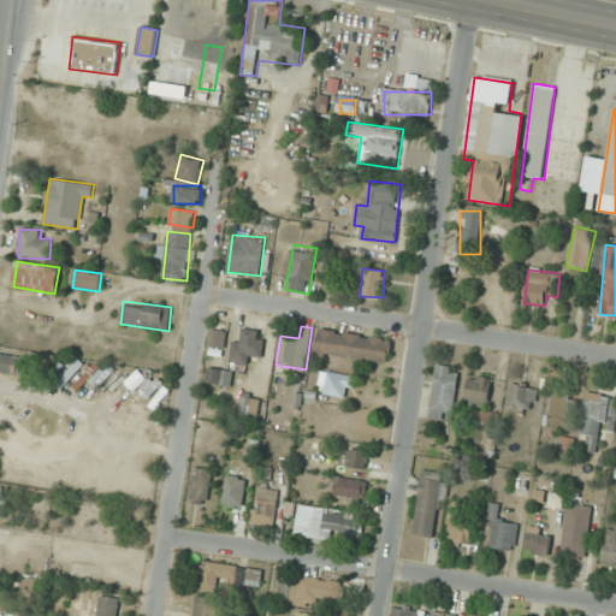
[(232,341),(231,362),(249,363),(250,355),(262,356),(264,330),(243,329),(242,341),(232,341)]
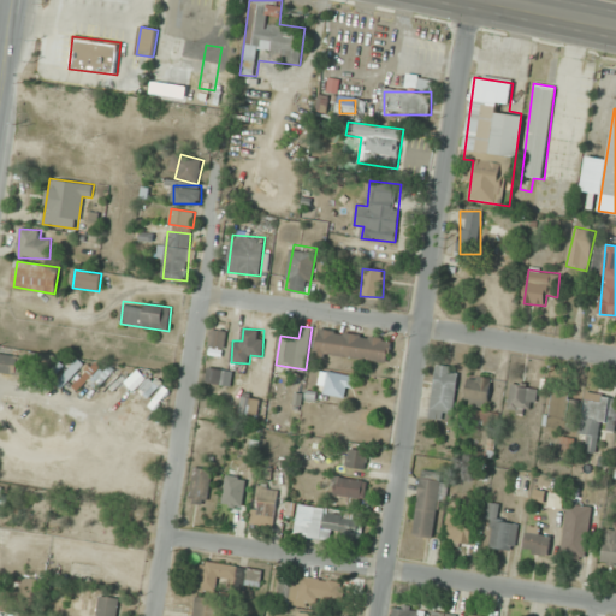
[(392,338),(319,329),(317,353),(390,362),(392,338)]
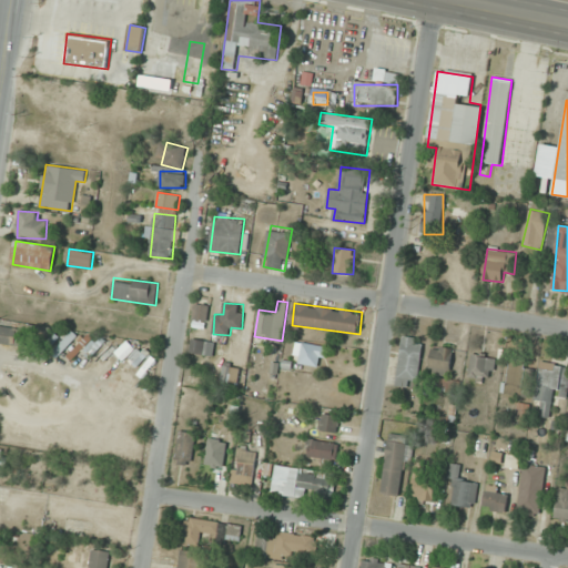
[(208,322),(209,305),(195,304),(194,321),(208,322)]
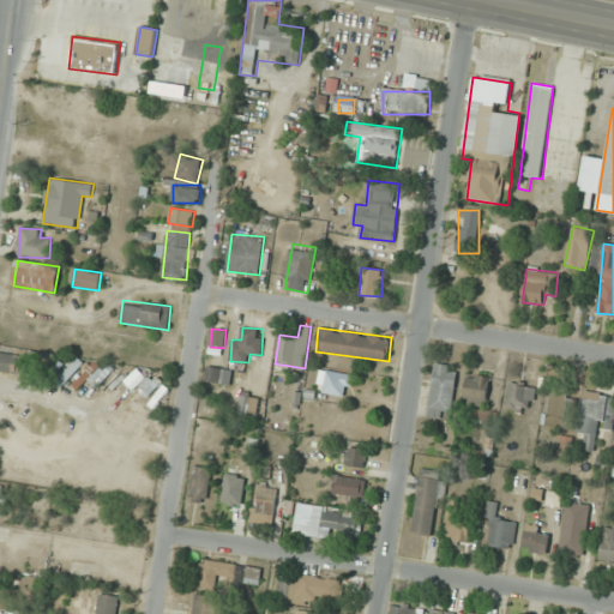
[(0,371),(23,374),(25,356),(0,351),(0,371)]
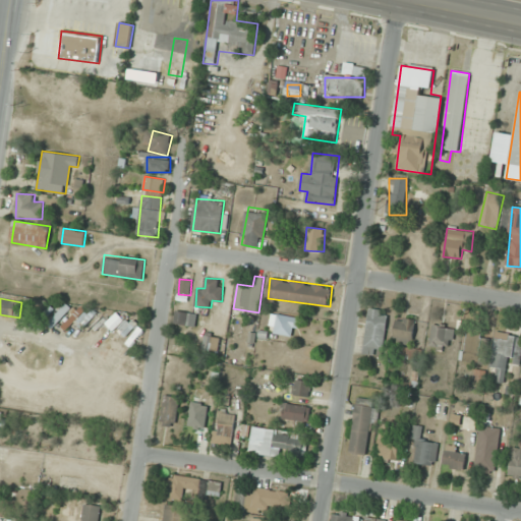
[(75,324),(83,330),(97,312),(89,306),(75,324)]
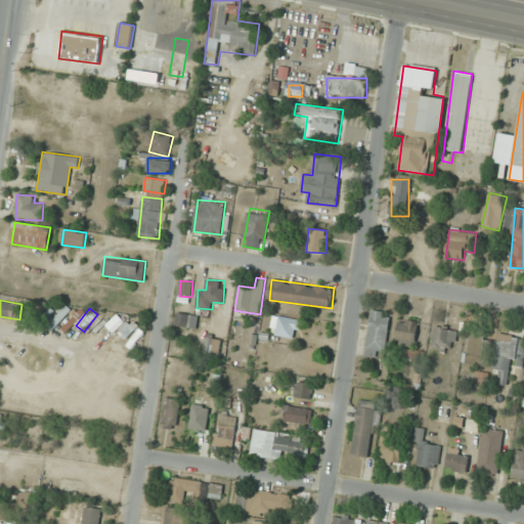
[(365,356),(385,358),(391,312),(372,310),(365,356)]
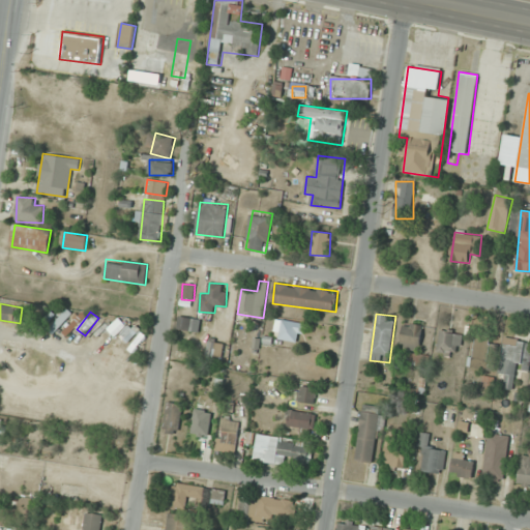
[(200,319),(178,316),(177,329),(199,332),(200,319)]
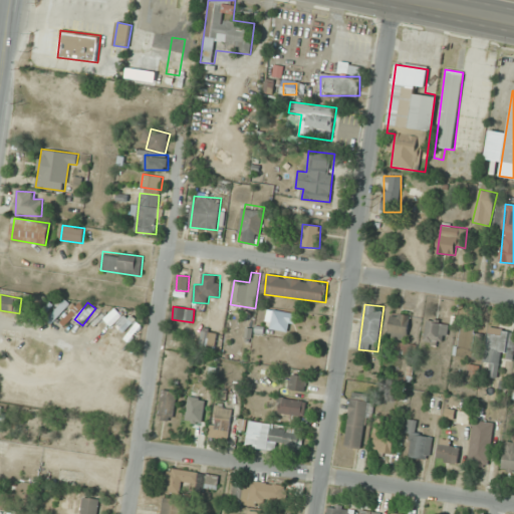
[(268,330),(293,330),(293,312),(268,312),(268,330)]
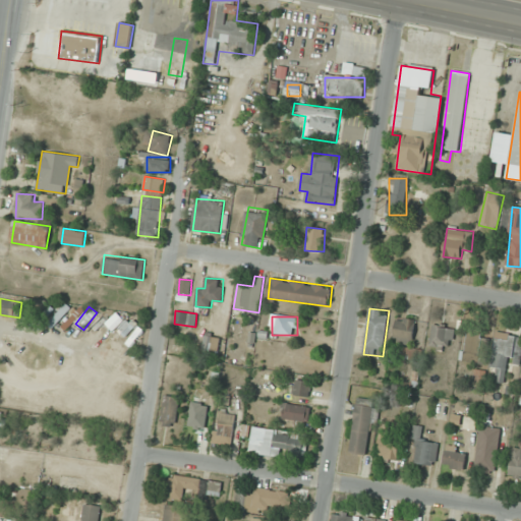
[(456,329),(435,324),(428,346),(450,351),(456,329)]
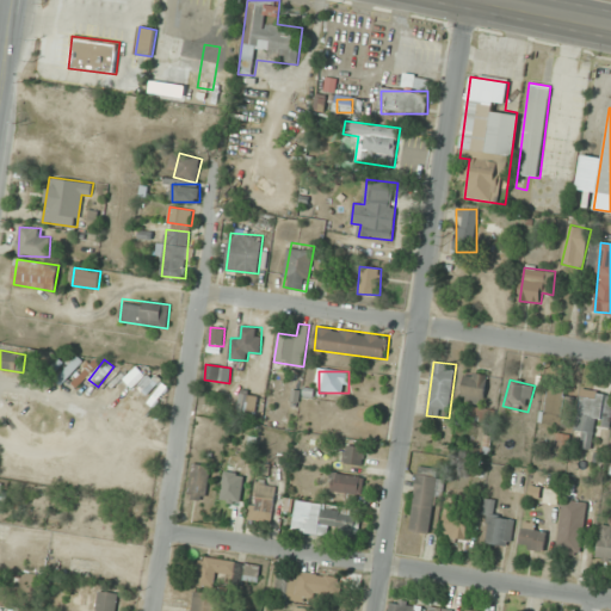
[(542,424),(569,427),(575,390),(548,387),(542,424)]
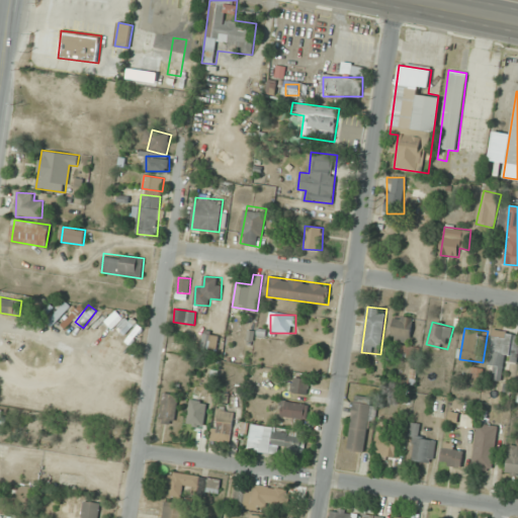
[(503,381),(507,360),(515,362),(517,344),(517,333),(494,329),(488,365),(495,366),(493,379),(503,381)]
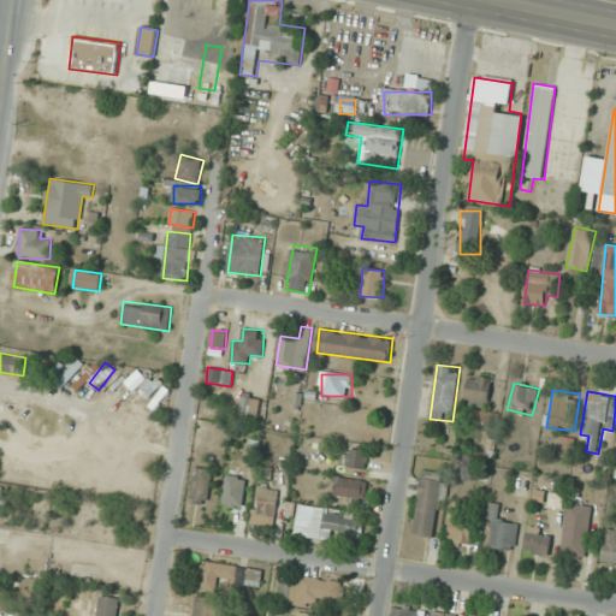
[(256,418),(260,400),(244,397),(241,414),(256,418)]
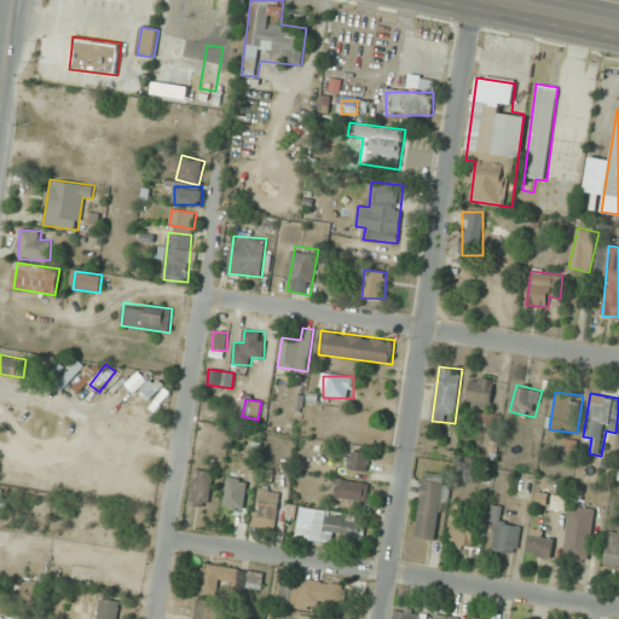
[(366,473),(370,453),(351,450),(347,469),(366,473)]
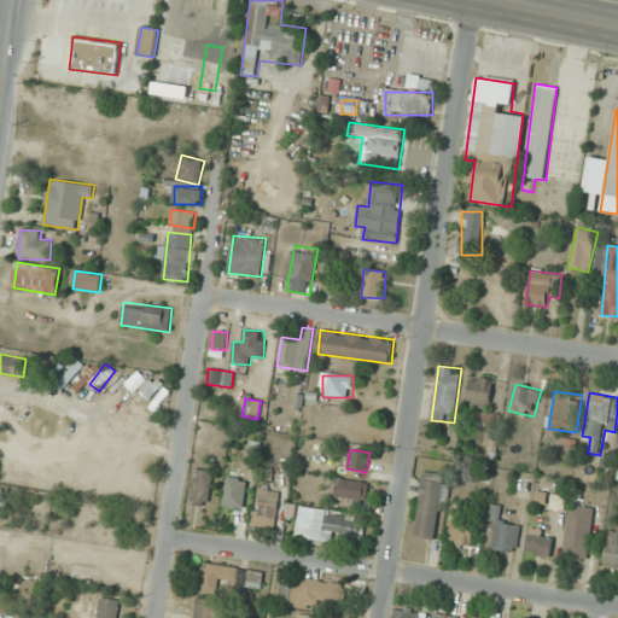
[(214,472),(196,468),(188,503),(207,507),(214,472)]
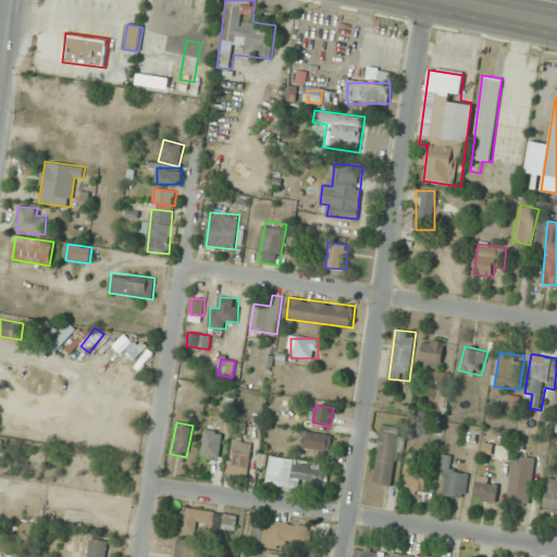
[(374,485),(394,487),(400,428),(381,425),(374,485)]
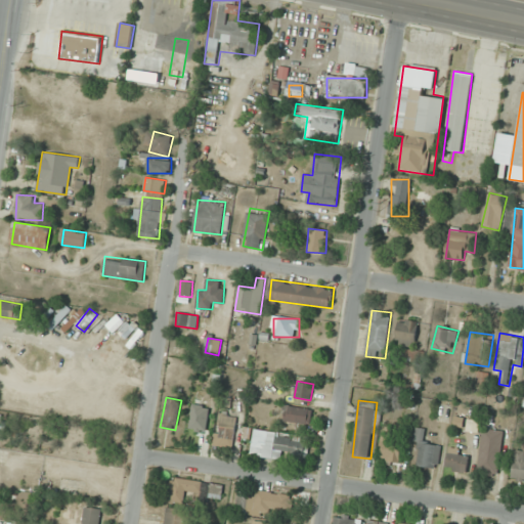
[(310,425),(313,409),(286,404),(282,420),(310,425)]
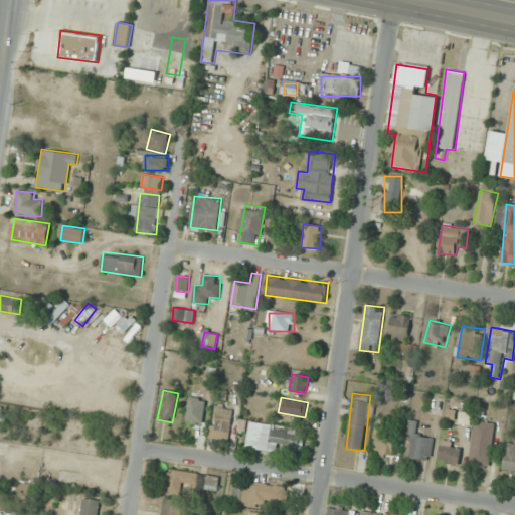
[(212,439),(230,440),(231,406),(213,405),(212,439)]
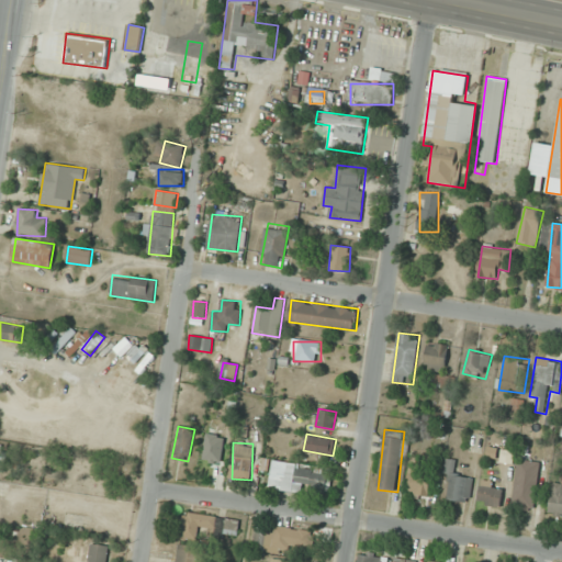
[(411,494),(433,494),(433,454),(411,454),(411,494)]
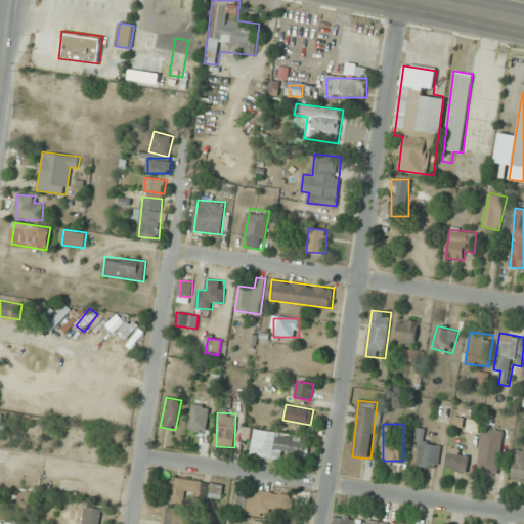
[(425,428),(415,427),(413,444),(421,444),(419,467),(438,468),(440,442),(424,440),(425,428)]
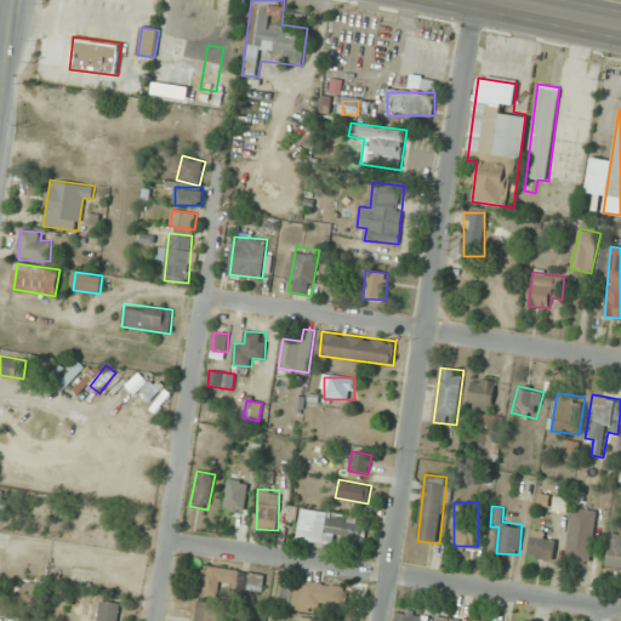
[(358,517),(301,508),(296,539),(363,548),(366,527),(357,525),(358,517)]
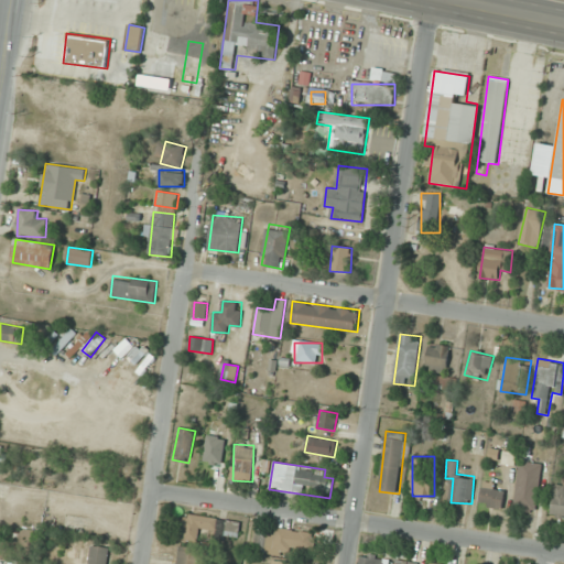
[(542,464),(520,462),(514,509),(535,512),(542,464)]
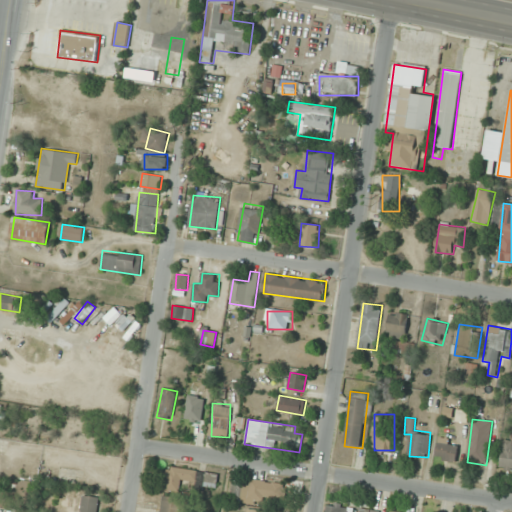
[(435,457),(455,461),(459,441),(439,437),(435,457)]
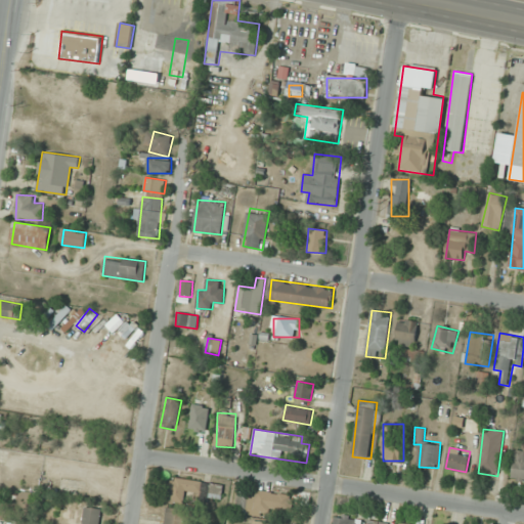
[(184,501),(186,491),(201,493),(200,503),(210,504),(211,494),(222,495),(223,484),(173,478),(170,500),(184,501)]
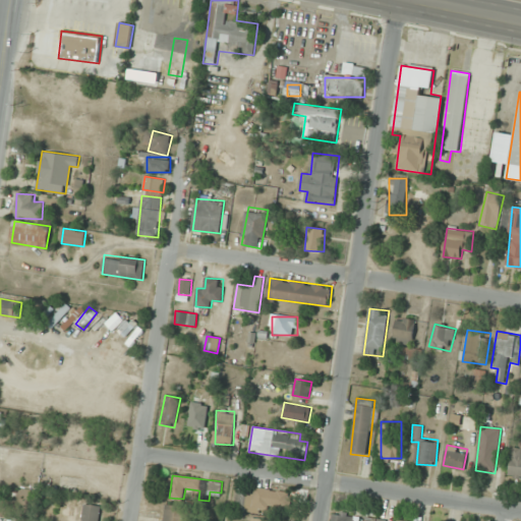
[(253,495),(236,493),(234,507),(290,511),(291,491),(253,488),(253,495)]
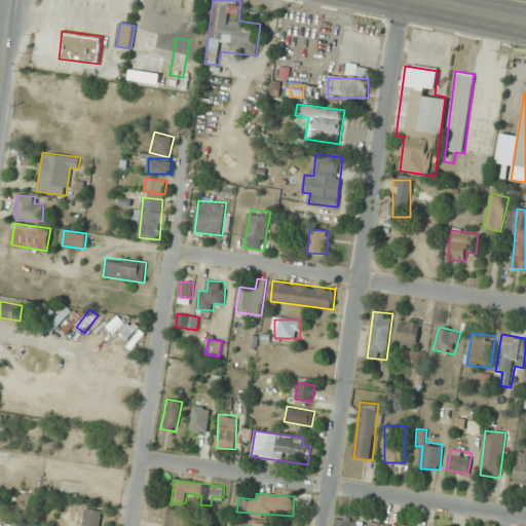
[(101,525),(102,510),(83,510),(82,525),(101,525)]
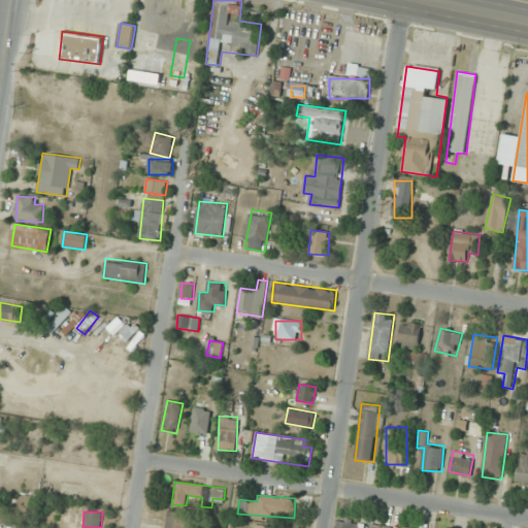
[(165,527),(194,527),(196,515),(167,512),(165,527)]
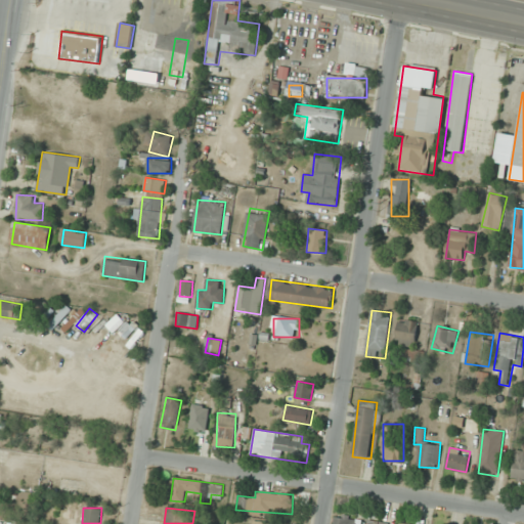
[(334,523),(356,523),(358,518),(336,515),(334,523)]
